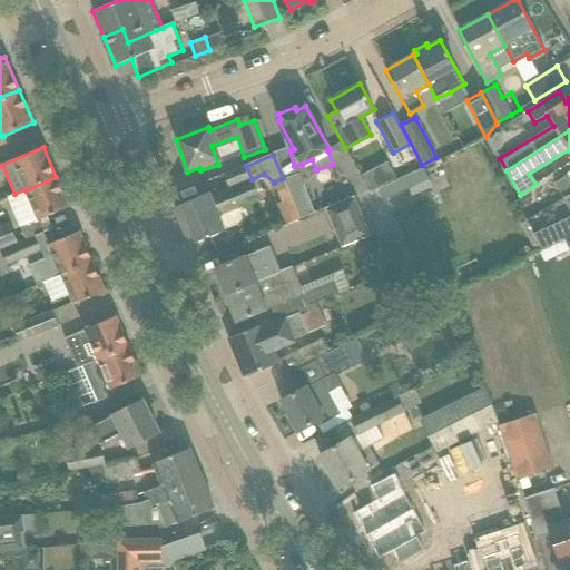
[(252,179),(246,166),(224,175),(229,188),(210,196),(209,193),(175,207),(190,246),(225,232),(219,216),(259,199),(252,179)]
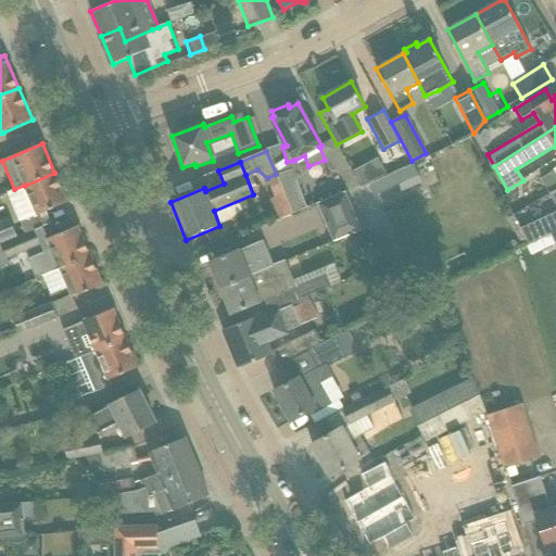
[(414,164),(395,173),(401,184),(419,175),(414,164)]
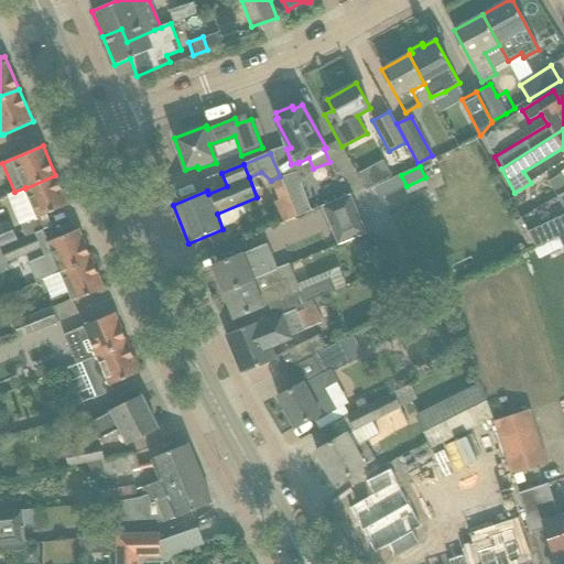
[(371,167),(359,173),(368,188),(380,183),(371,167)]
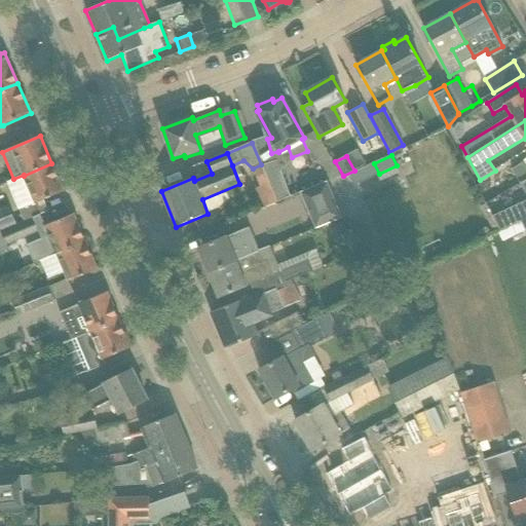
[(289,197),(277,160),(261,164),(275,202),(289,197)]
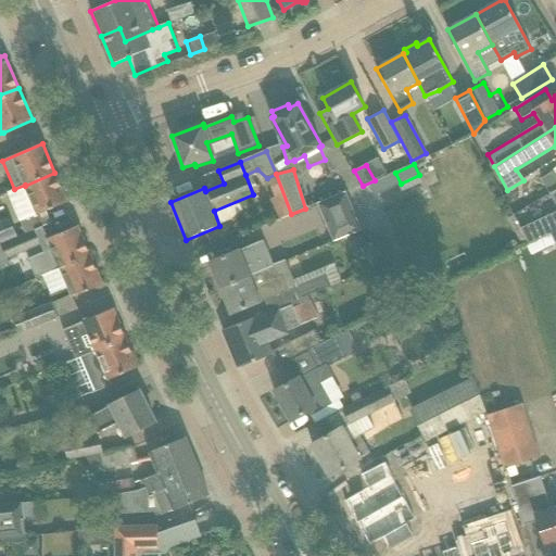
[(555,190),(555,174),(554,171),(540,180),(550,194),(555,190)]
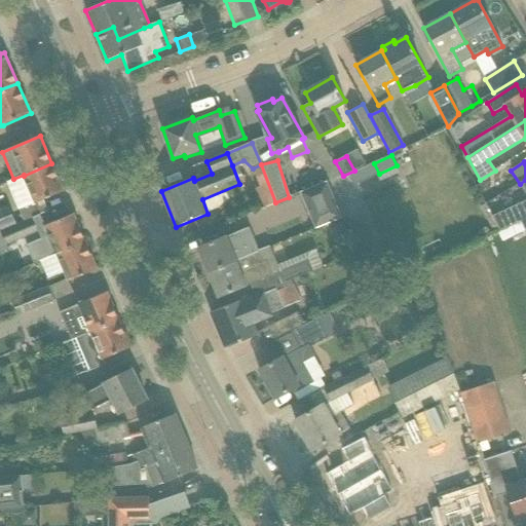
[(51,163),(24,176),(24,175),(13,179),(7,182),(20,211),(64,191),(51,163)]
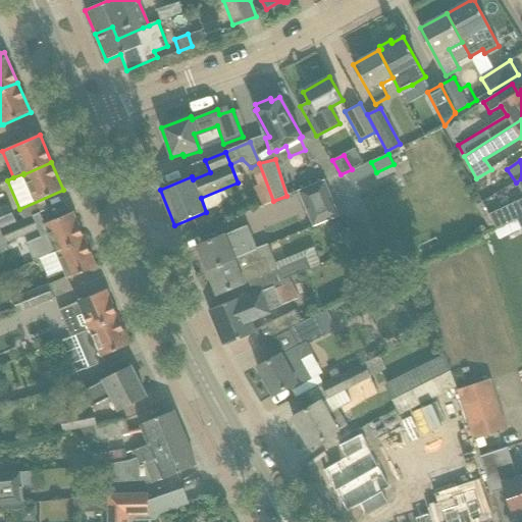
[(299,192),(313,226),(340,216),(325,181),(299,192)]
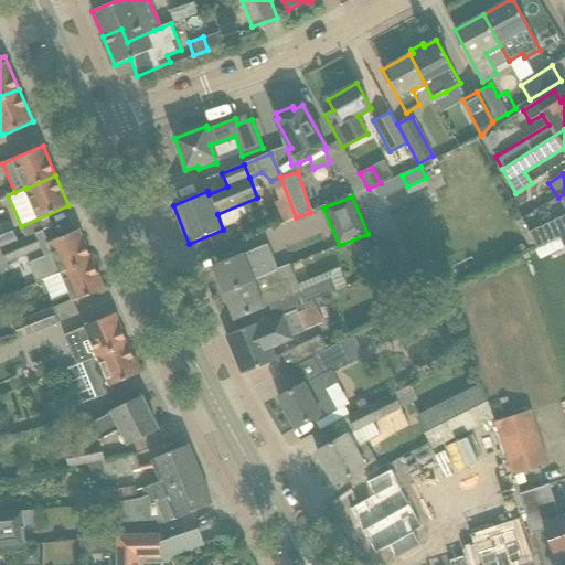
[(564,215),(530,232),(536,247),(564,234),(564,215)]
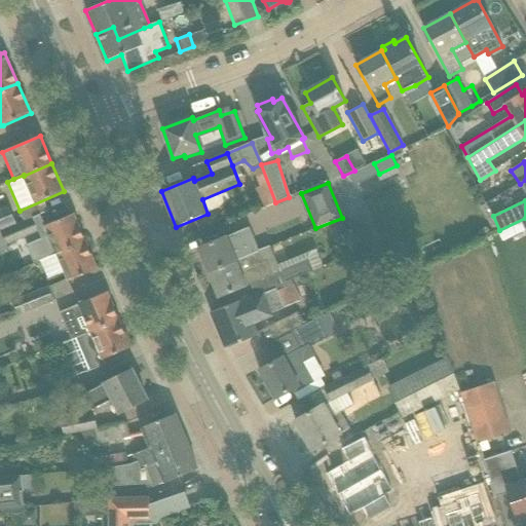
[(0,212),(0,231),(14,225),(8,209),(0,212)]
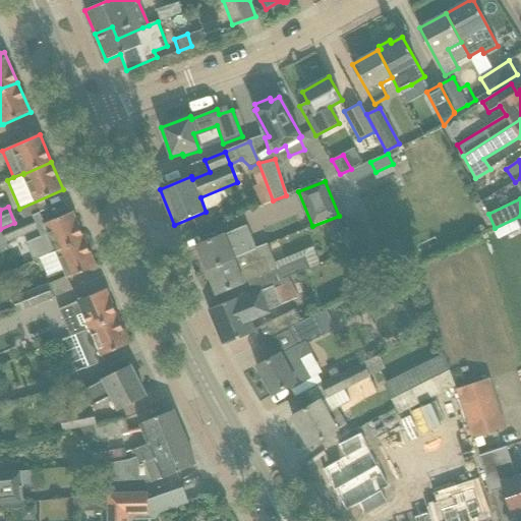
[(49,234),(26,243),(35,262),(39,259),(57,251),(84,239),(72,212),(54,220),(45,224),(49,234)]
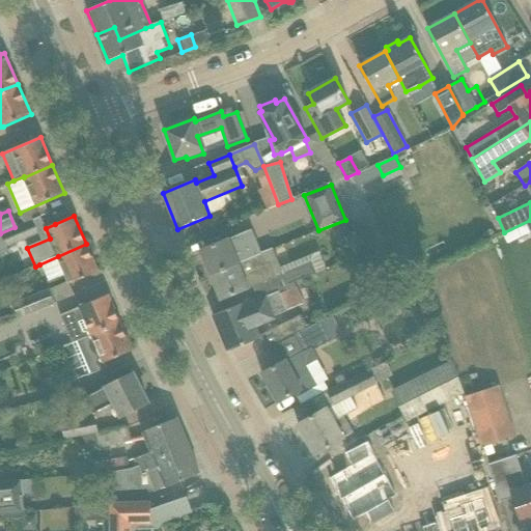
[(0,233),(6,248),(38,234),(32,220),(15,227),(0,233)]
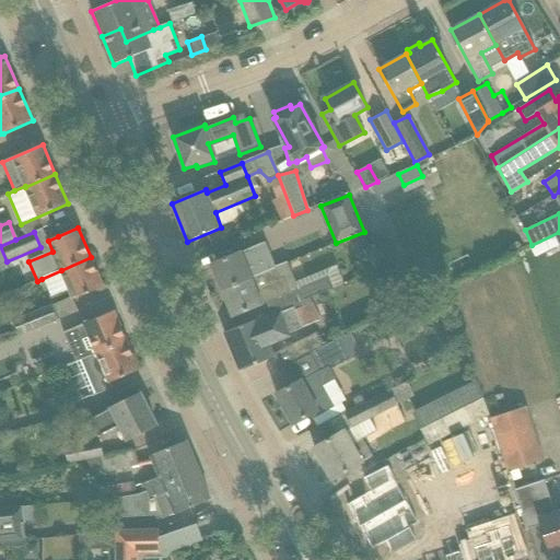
[(353,238),(351,244),(353,249),(359,252),(364,249),(366,244),(365,238),(360,236),(353,238)]
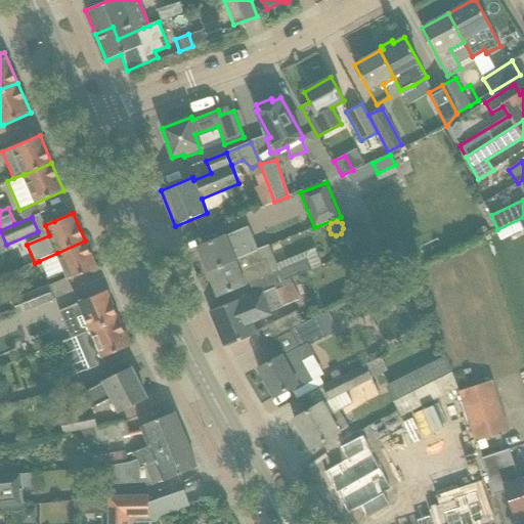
[(487,237),(507,301),(523,295),(523,276),(523,277),(518,259),(523,257),(523,252),(517,228),(487,237)]
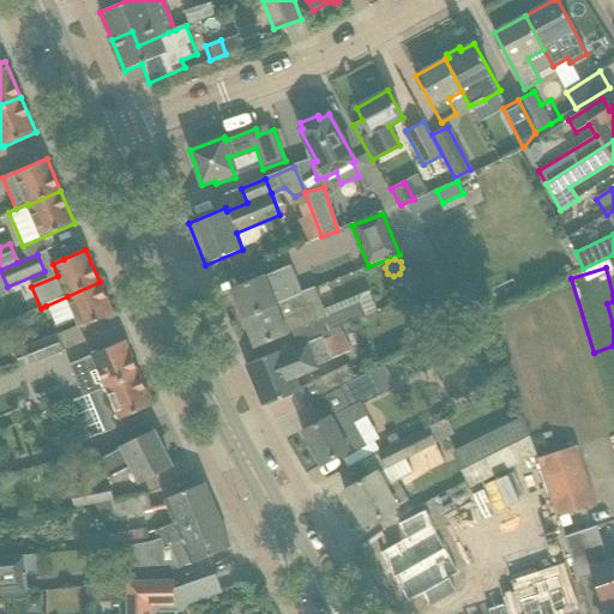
[(253,281),(230,290),(242,319),(276,305),(296,296),(292,284),(284,269),(253,281)]
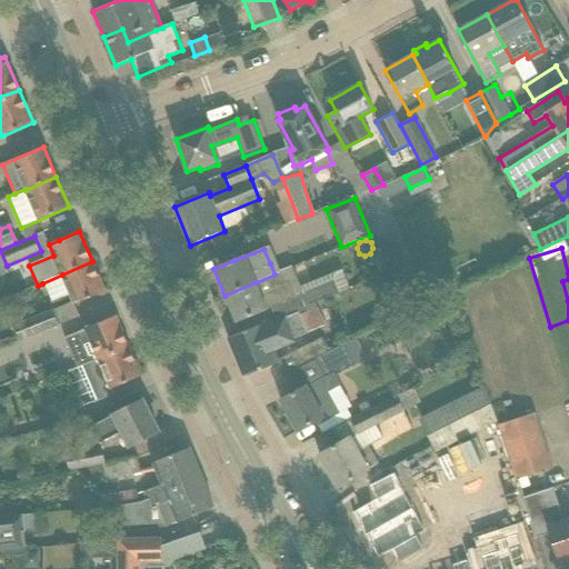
[(62,275),(42,283),(51,301),(70,293),(73,301),(75,305),(85,300),(106,291),(92,261),(62,275)]
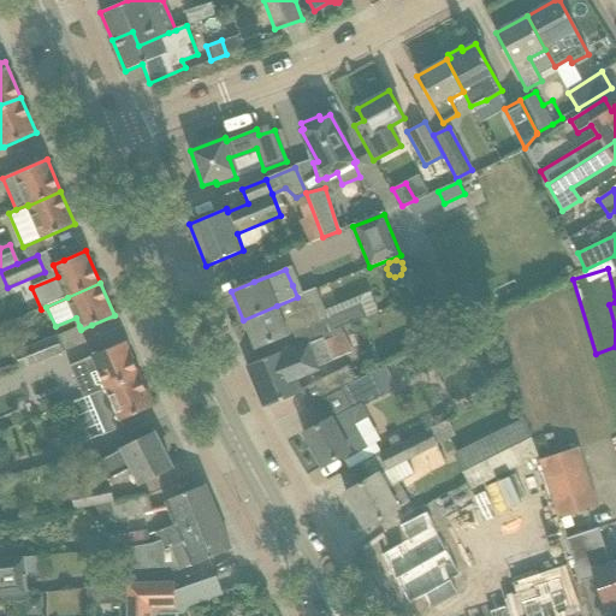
[(371,291),(325,311),(329,318),(325,319),(331,331),(337,329),(367,317),(378,313),(371,291)]
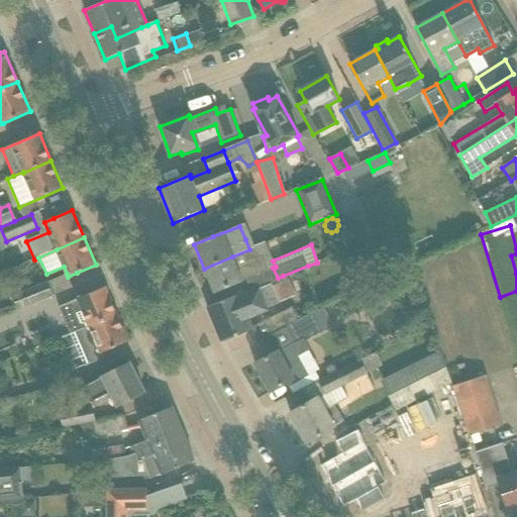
[(232,256),(204,269),(214,293),(233,285),(241,281),(241,280),(245,279),(269,269),(263,256),(257,259),(253,247),(249,249),(232,256)]
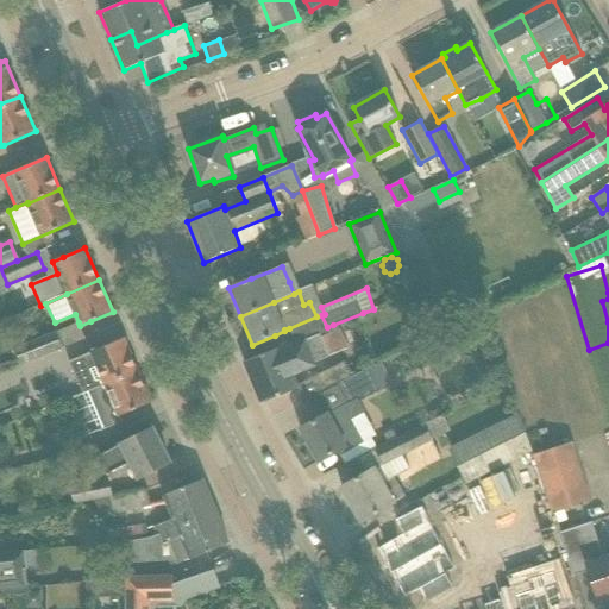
[(481,314),(468,319),(476,340),(488,336),(481,314)]
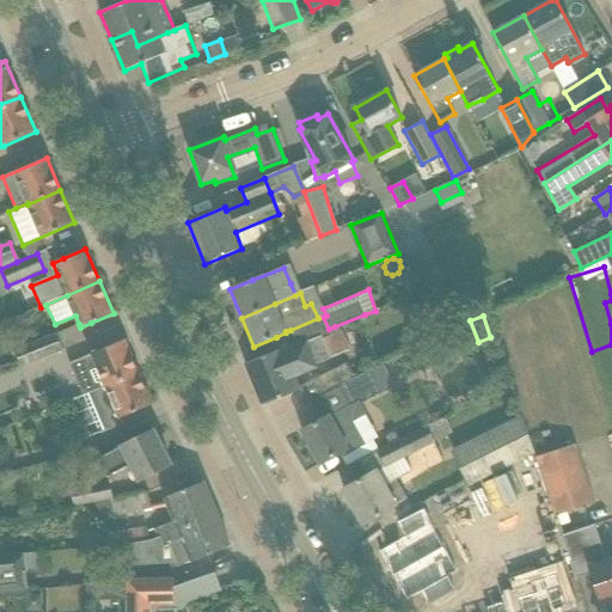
[(22,367),(61,352),(54,334),(10,350),(18,372),(23,369),(22,367)]
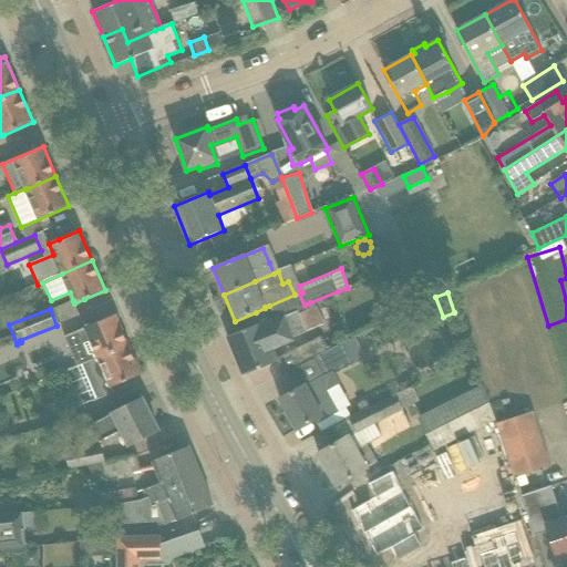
[(227,337),(226,337),(243,375),(246,374),(277,360),(278,360),(274,349),(294,340),(292,339),(306,332),(297,310),(275,320),(263,325),(261,322),(229,336),(227,337)]
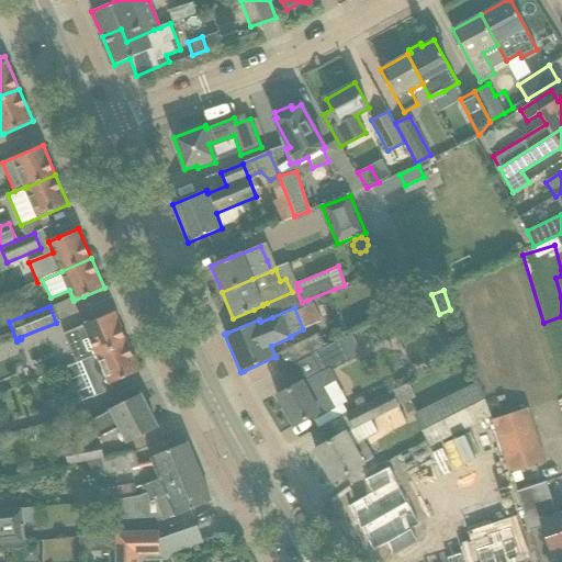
[(76,362),(97,355),(127,341),(114,312),(85,325),(64,334),(76,362)]
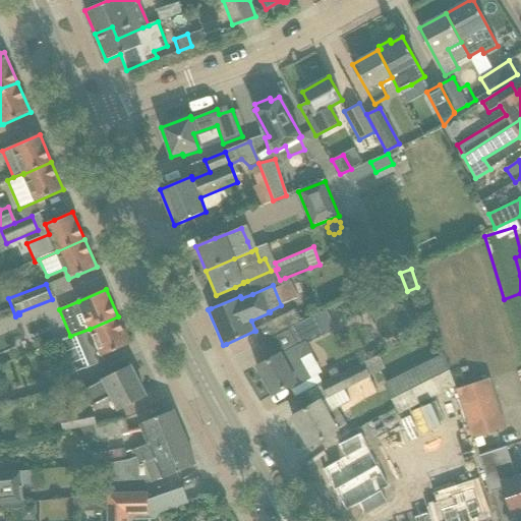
[(301,323),(294,309),(275,319),(282,333),(289,330),(301,323)]
